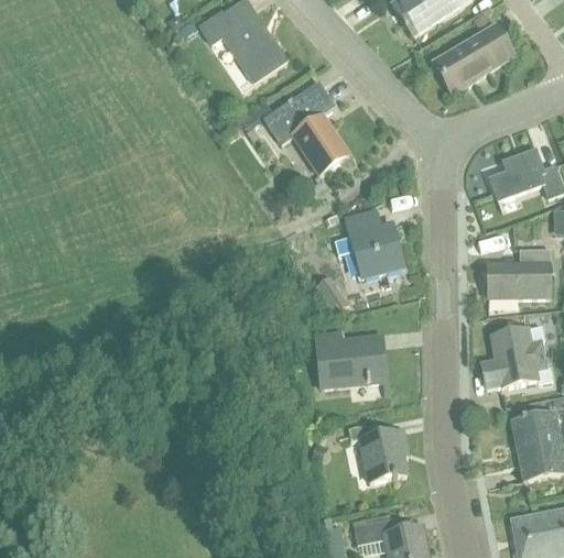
[(218,15),(199,28),(210,44),(221,36),(253,83),(285,61),(273,43),(271,44),(259,26),(261,25),(245,0),(219,18),(218,15)]
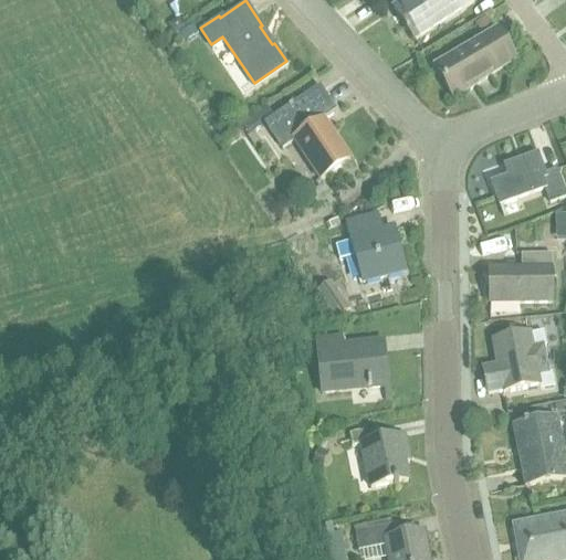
[(398,0),(392,3),(413,37),(469,0),(398,0)]
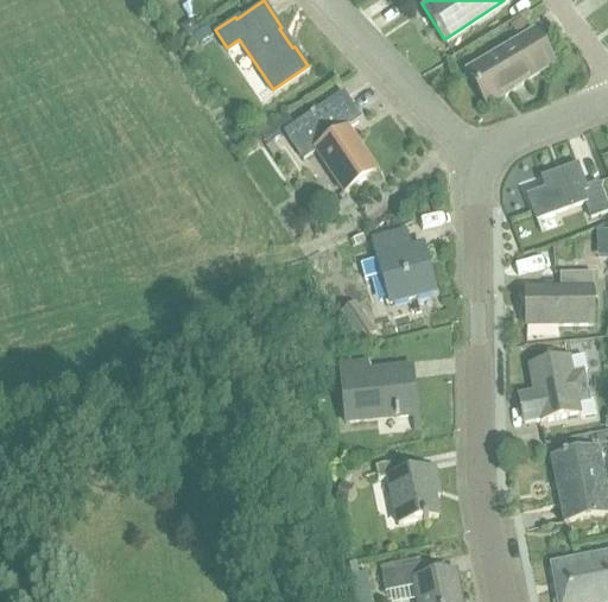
[(521,16),(508,23),(515,33),(527,25),(521,16)]
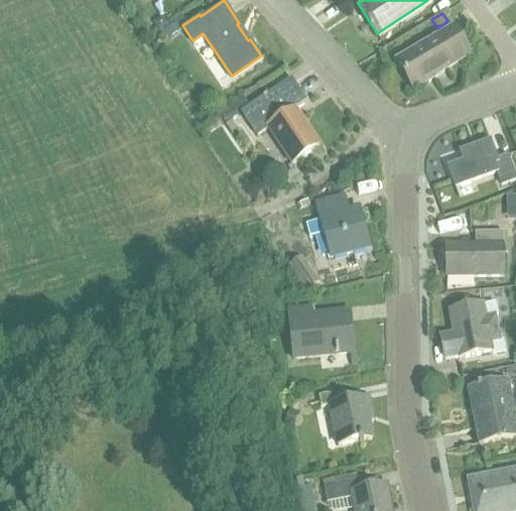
[(173,21),(161,28),(167,36),(178,28),(173,21)]
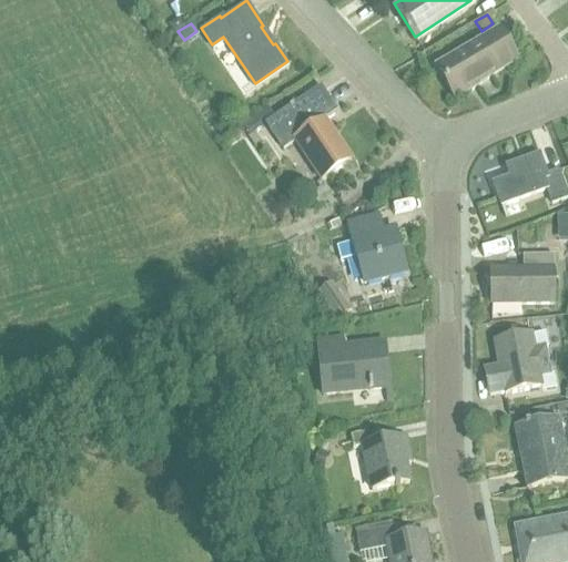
[(455,93),(517,57),(498,26),(436,63),(455,93)]
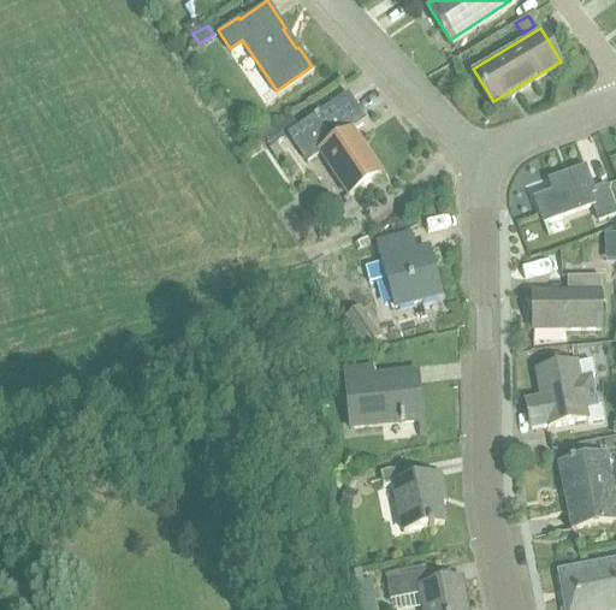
[(347,92),(289,130),(307,158),(320,149),(327,143),(335,154),(327,160),(349,191),(380,170),(359,138),(355,141),(348,130),(367,117),(366,116),(365,117),(347,92)]
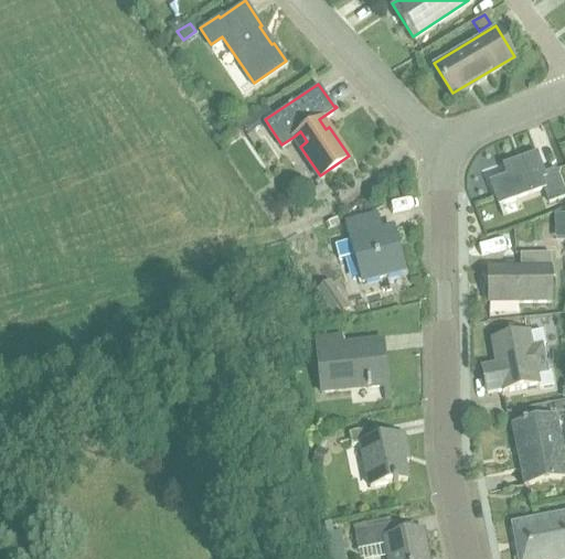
[(255,114),(242,122),(248,131),(260,124),(255,114)]
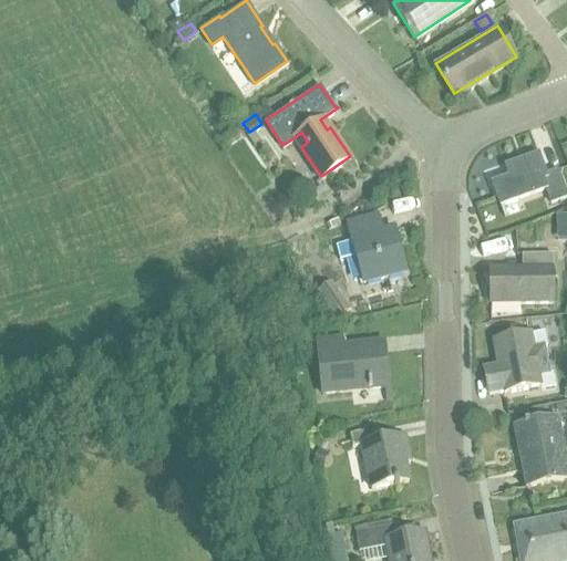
[(550,198),(566,193),(557,167),(545,172),(538,151),(505,163),(508,173),(492,178),(501,201),(545,185),(550,198)]
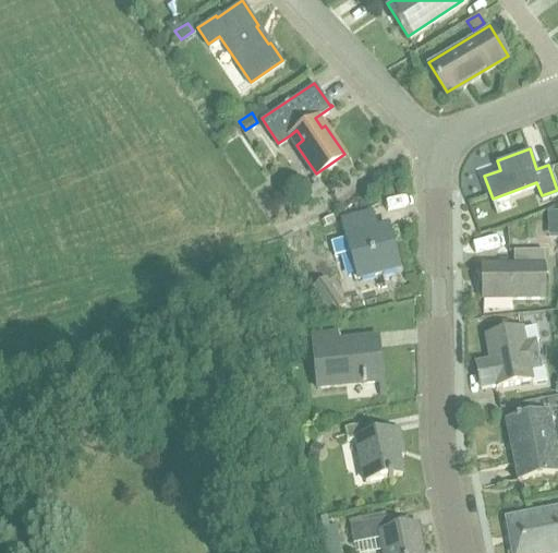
[(346,233),(330,238),(335,253),(351,249),(358,274),(398,263),(387,223),(370,227),(365,211),(341,217),(346,233)]
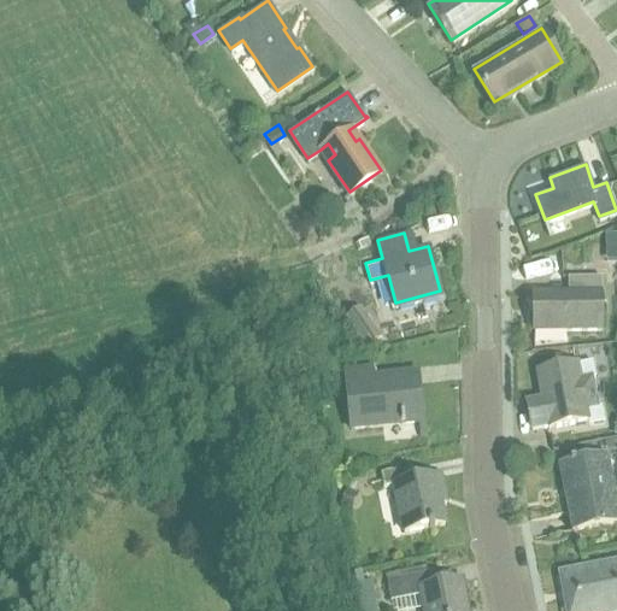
[(532,327),(599,327),(599,272),(565,274),(566,289),(532,289),(532,327)]
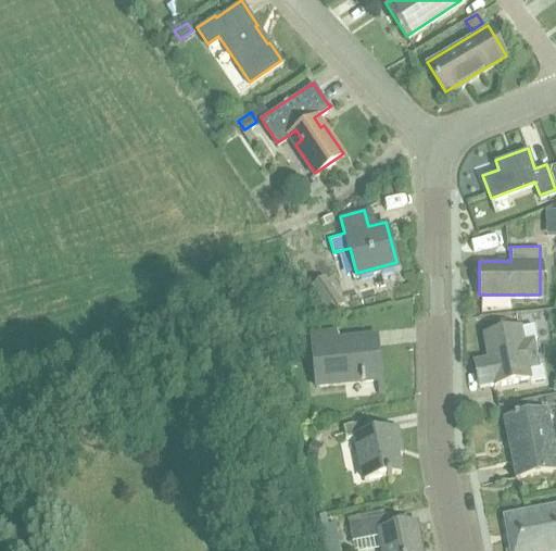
[(535,337),(533,323),(520,325),(519,324),(482,332),(489,366),(475,370),(478,384),(492,382),(493,383),(530,375),(528,365),(538,364),(532,337),(535,337)]
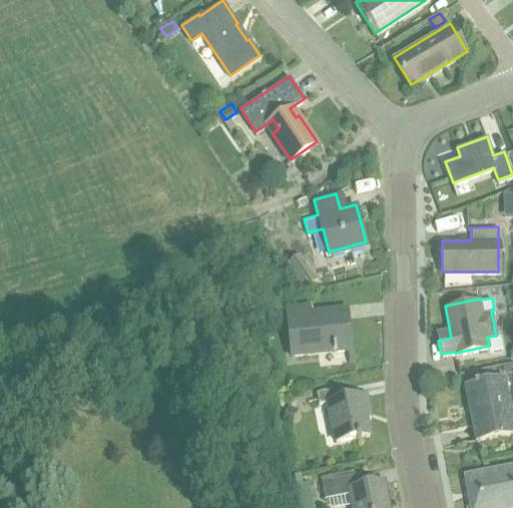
[(309,302),(286,304),(291,353),(322,350),(321,342),(336,340),(336,348),(350,347),(347,315),(347,314),(311,317),(309,305),(309,302)]
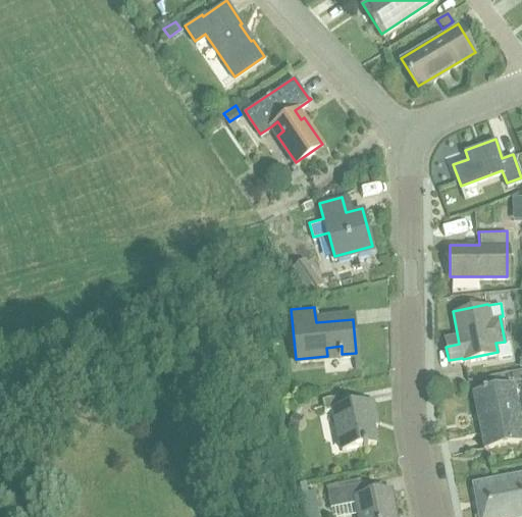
[(278,308),(266,311),(268,322),(280,319),(278,308)]
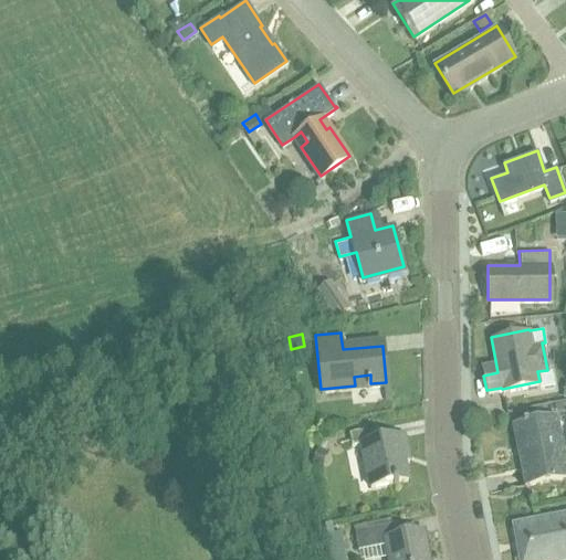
[(524,483),(565,473),(565,465),(556,414),(512,423),(524,483)]
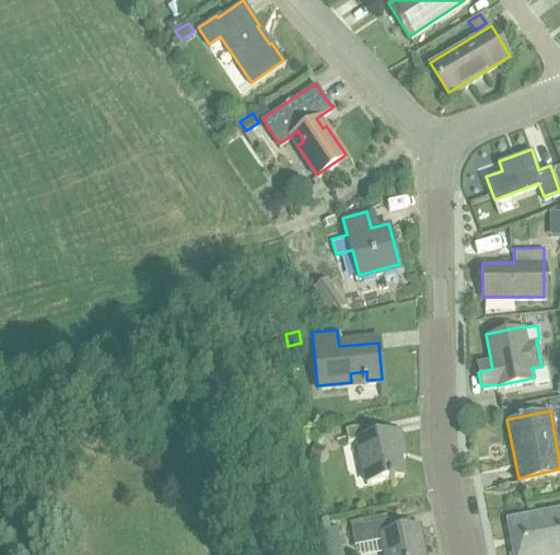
[(396,444),(401,443),(398,428),(374,432),(372,420),(345,426),(348,438),(358,436),(365,480),(401,472),(396,444)]
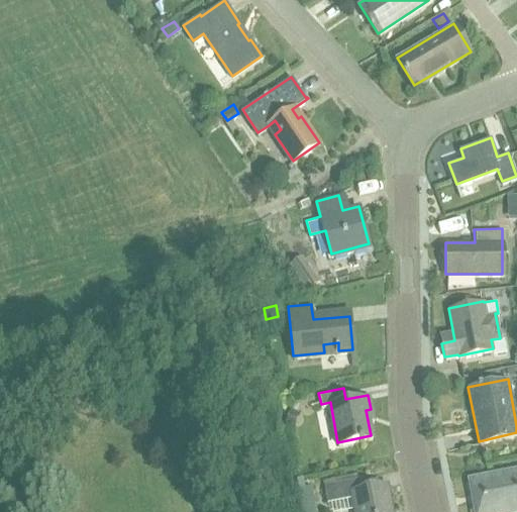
[(289,408),(286,418),(294,421),(298,411),(289,408)]
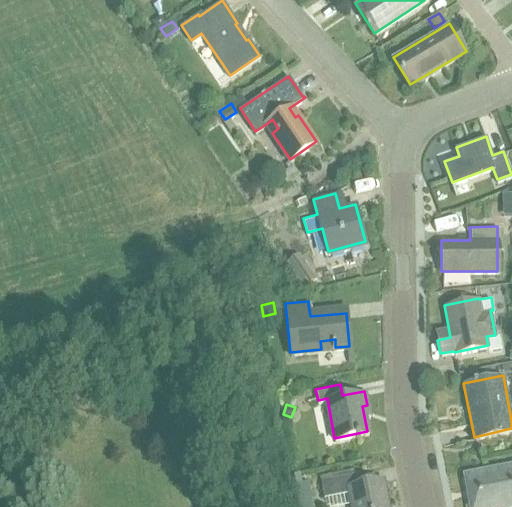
[(469,506),(494,506),(511,503),(511,462),(463,473),(469,506)]
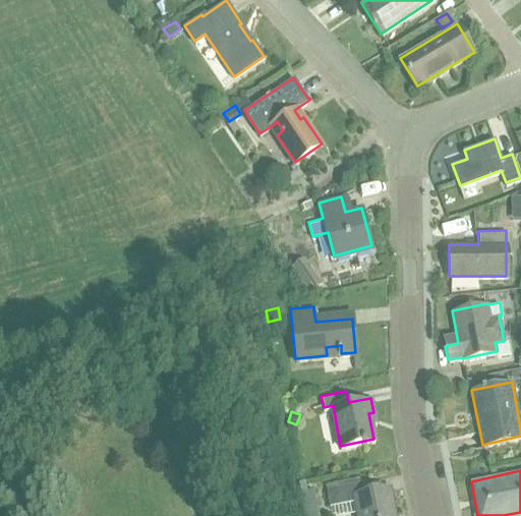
[(361,479),(327,486),(330,503),(332,503),(357,498),(359,511),(360,515),(393,515),(388,486),(363,491),(361,480),(361,479)]
